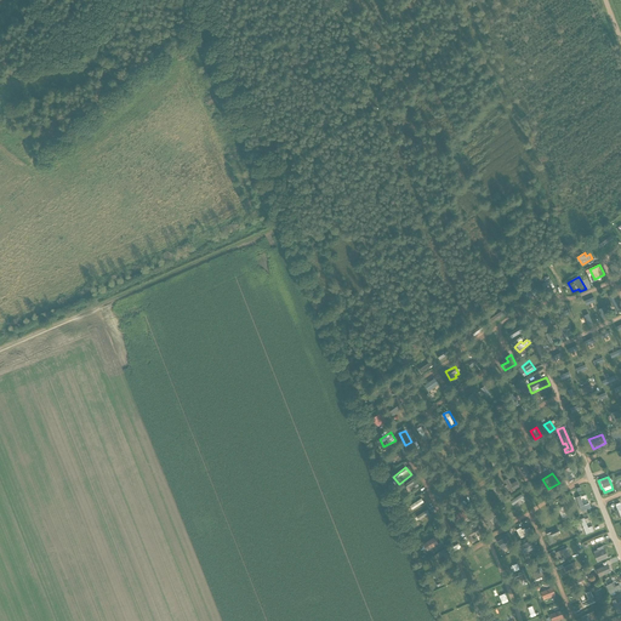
[(584,500),(584,505),(581,505),(581,511),(592,510),(592,503),(586,505),(586,500),(584,500)]
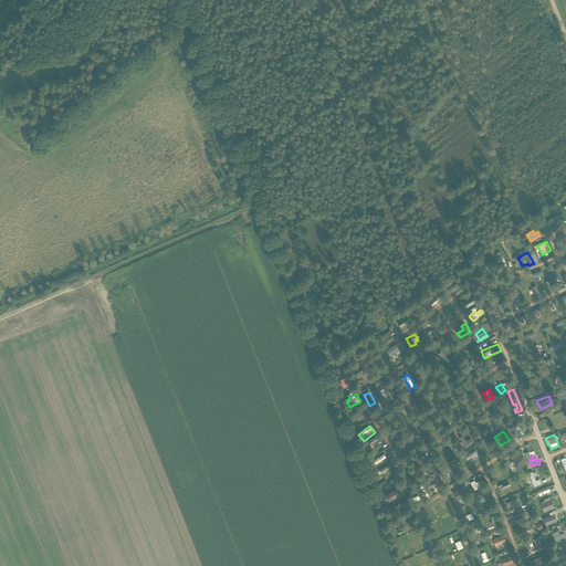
[(542,484),(541,480),(536,481),(534,472),(530,473),(533,486),(542,484)]
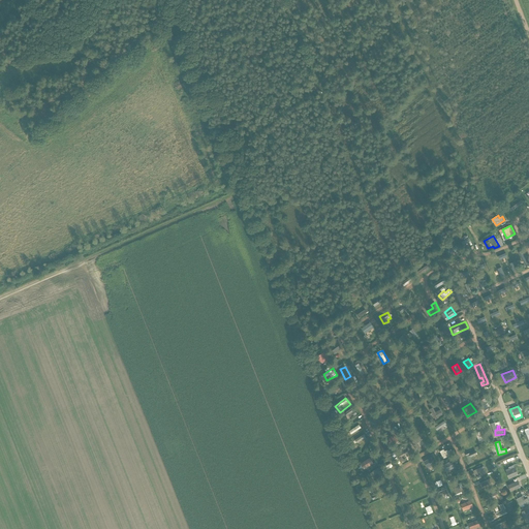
[(442,458),(455,455),(453,449),(446,450),(445,449),(441,450),(442,458)]
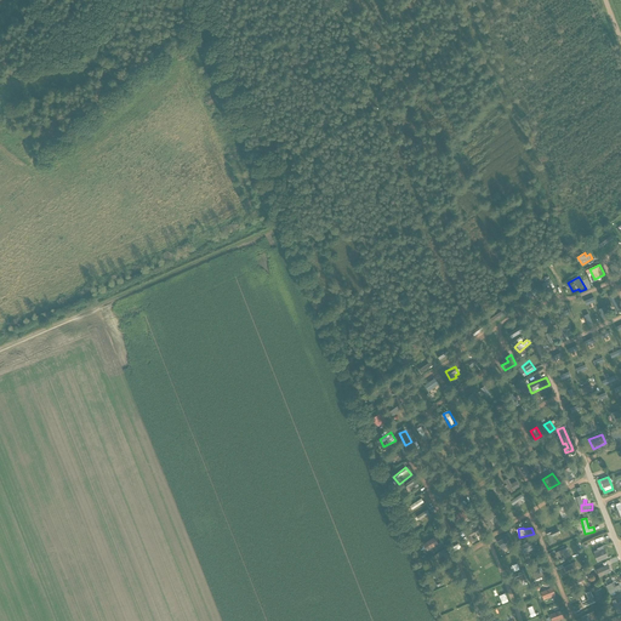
[(499,541),(503,550),(513,543),(508,535),(499,541)]
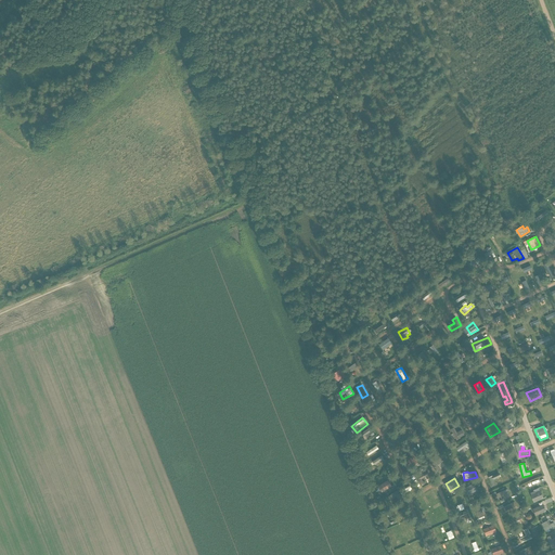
[(390,480),(379,485),(382,491),(392,488),(390,480)]
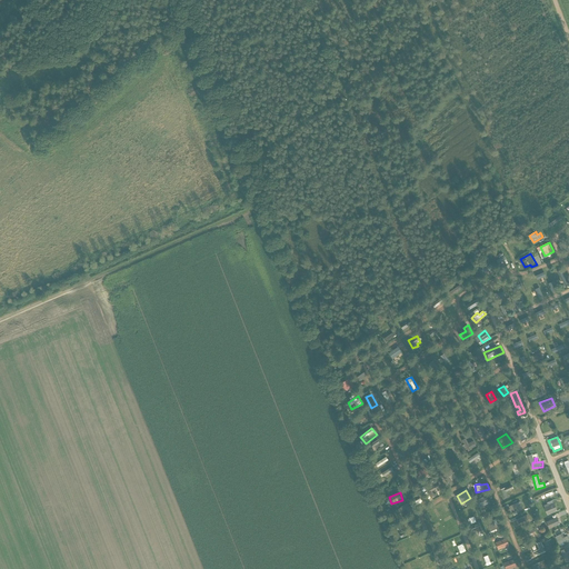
[(479,499),(483,507),(491,502),(487,495),(479,499)]
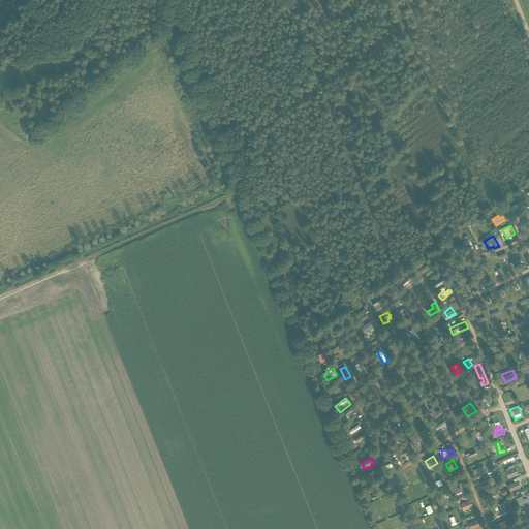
[(505,469),(509,478),(519,475),(516,465),(505,469)]
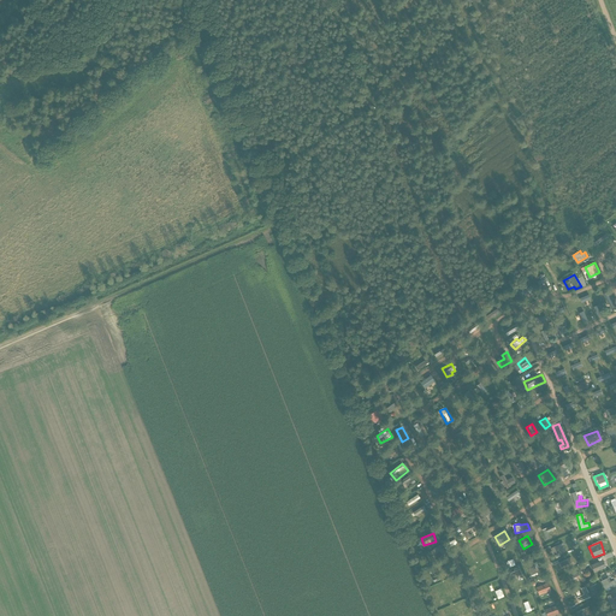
[(566,543),(552,546),(555,556),(568,552),(566,543)]
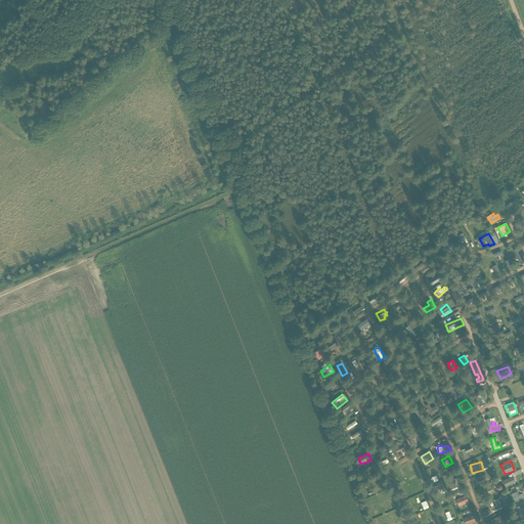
[(378,465),(366,468),(368,475),(380,471),(378,465)]
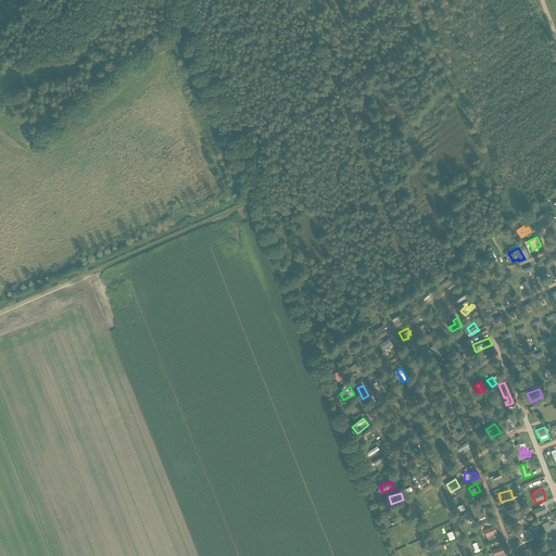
[(505,507),(507,513),(518,507),(516,502),(505,507)]
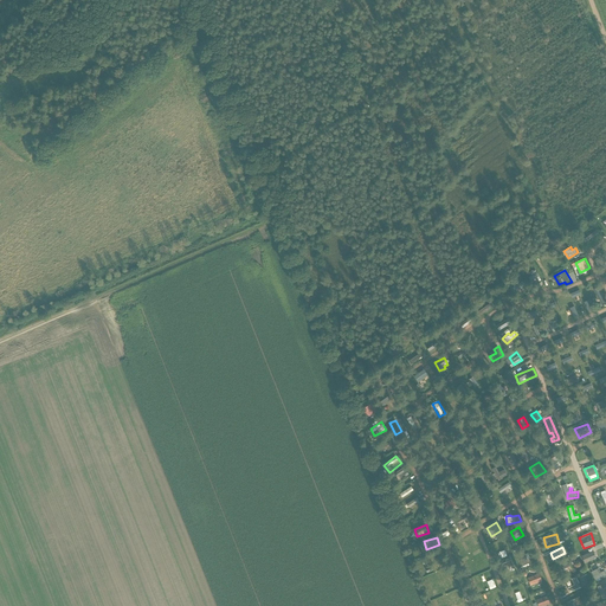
[(582,555),(586,562),(598,558),(595,550),(582,555)]
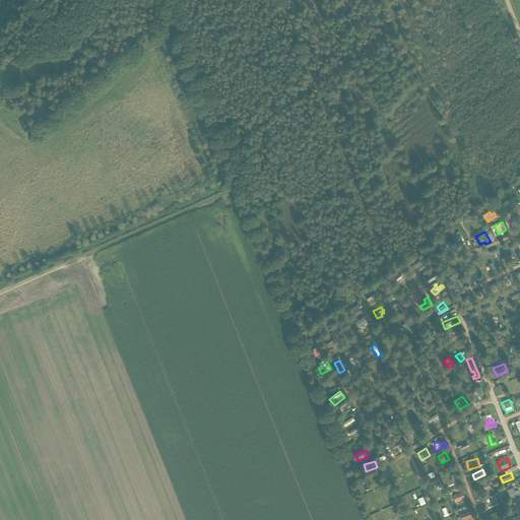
[(449,486),(455,484),(452,474),(446,476),(449,486)]
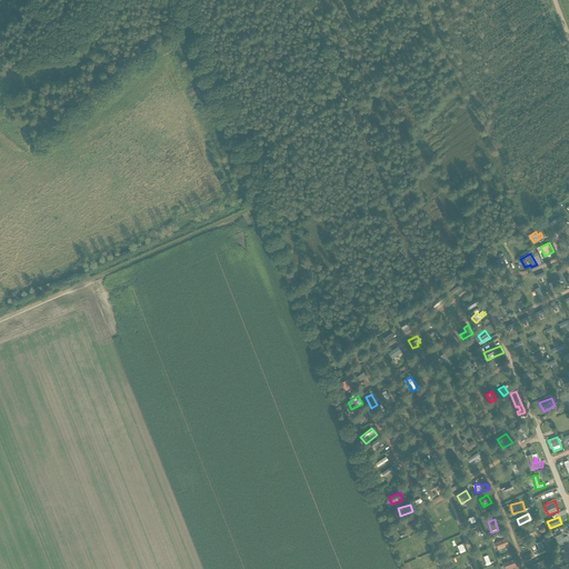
[(526,535),(519,538),(520,540),(530,535),(527,529),(525,531),(526,535)]
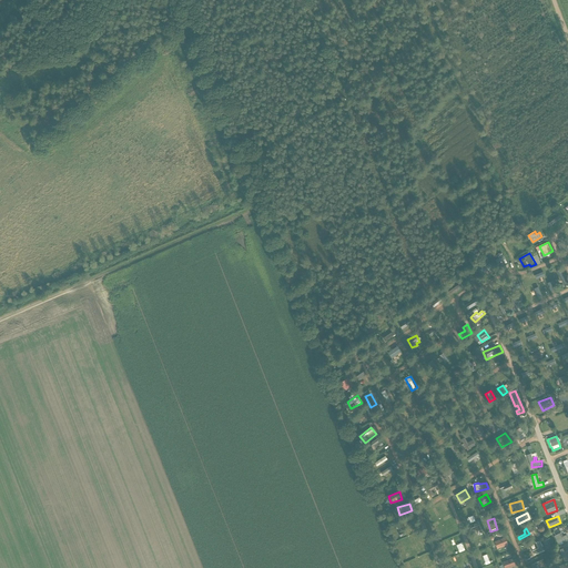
[(563,533),(555,535),(558,545),(567,540),(567,534),(564,536),(563,533)]
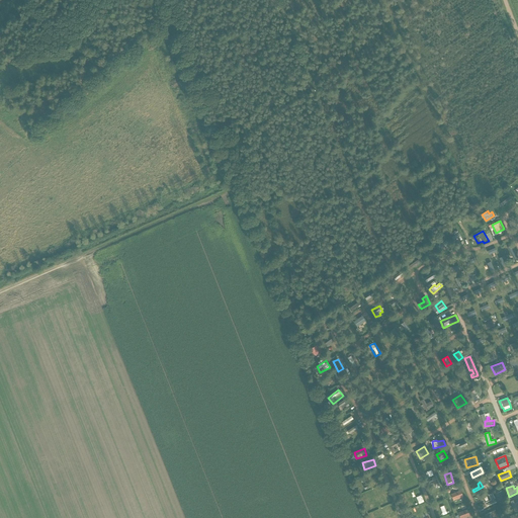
[(453,500),(464,497),(463,491),(452,493),(453,500)]
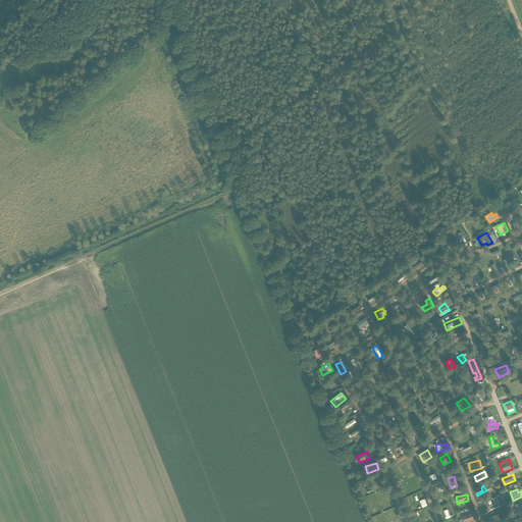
[(488,503),(491,510),(501,506),(498,499),(488,503)]
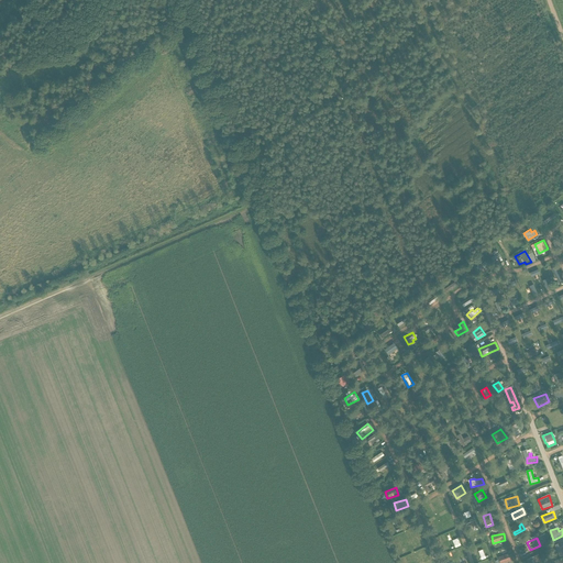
[(488,550),(477,554),(479,560),(490,556),(488,550)]
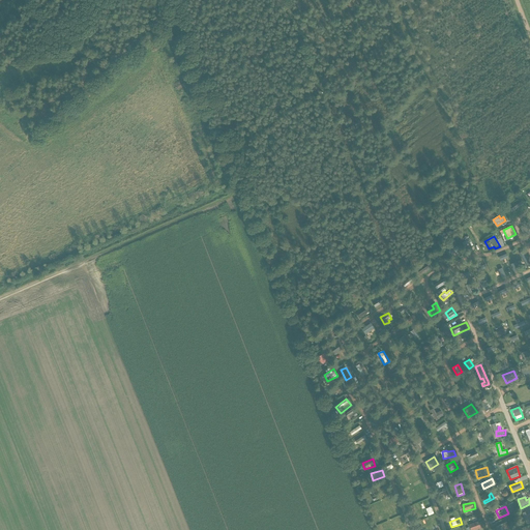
[(468,525),(469,529),(479,527),(478,521),(468,525)]
